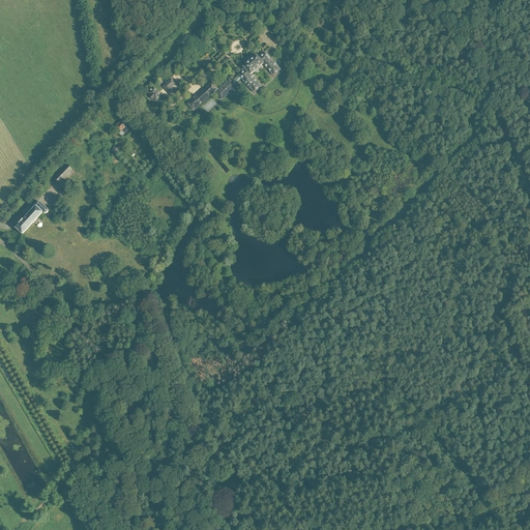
[(213,89),(222,99),(236,87),(234,85),(242,78),(243,80),(251,89),(251,88),(255,92),(261,87),(251,75),(254,71),(254,72),(261,66),(260,66),(263,63),(273,76),(281,69),(277,67),(278,65),(276,64),(274,63),(274,62),(274,61),(272,59),(271,59),(265,53),(259,58),(257,55),(254,58),(246,64),(243,67),(245,69),(239,76),(240,76),(232,84),(230,82),(219,91),(212,83),(197,96),(196,95),(193,97),(194,98),(188,104),(194,110),(211,94),(209,92),(213,89)]
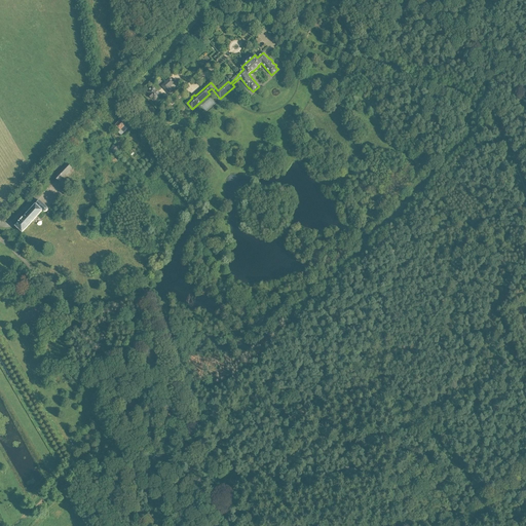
[(162,86),(170,95),(174,90),(165,82),(162,86)]
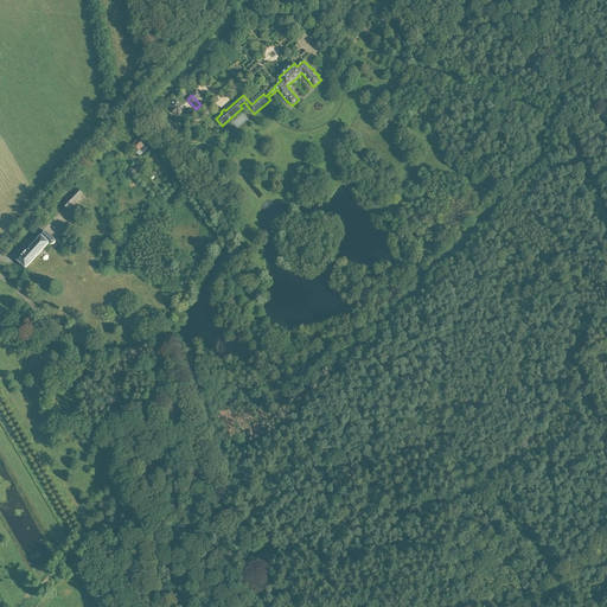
[(185,110),(177,100),(170,106),(173,109),(171,110),(174,114),(176,113),(179,116),(185,110)]
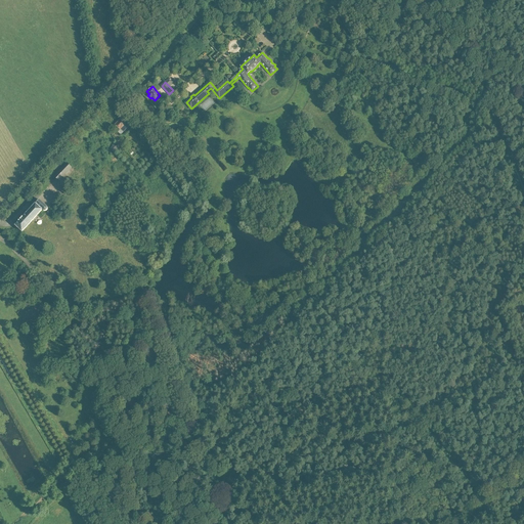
[(115,125),(120,129),(123,132),(129,126),(121,119),(115,125)]
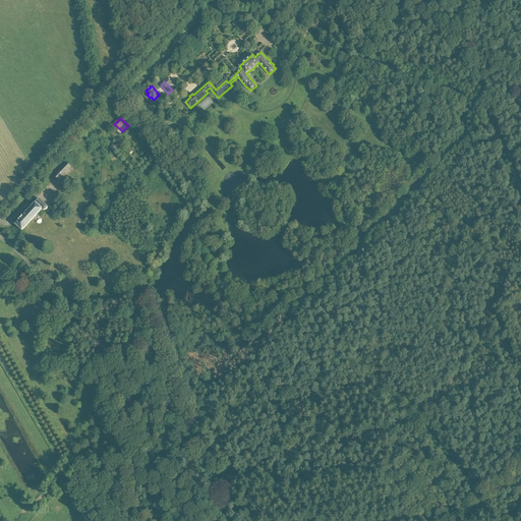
[(111,145),(112,146),(110,148),(113,152),(120,145),(115,140),(111,145)]
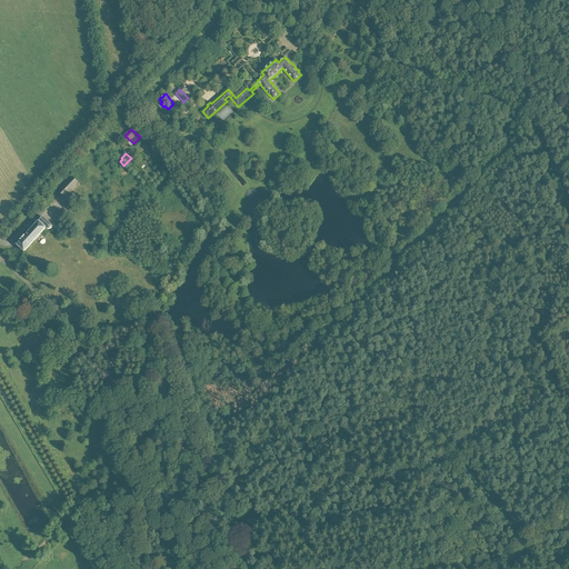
[(78,182),(72,177),(59,191),(65,197),(78,182)]
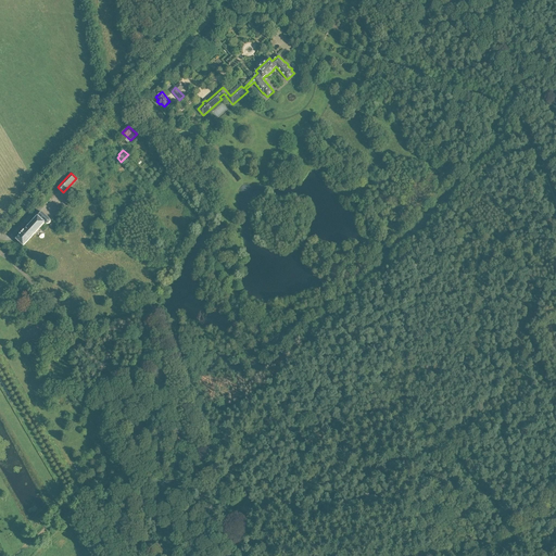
[(49,224),(51,222),(51,220),(42,212),(38,216),(38,215),(16,239),(24,247),(45,223),(47,224),(49,224)]
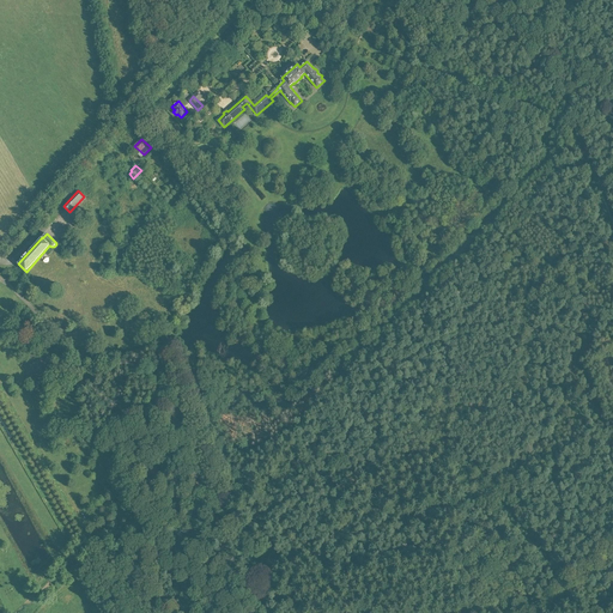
[(28,352),(28,353),(28,354),(29,354),(29,356),(29,357),(30,357),(30,358),(31,358),(31,359),(34,358),(35,357),(36,356),(36,354),(37,354),(37,353),(37,352),(36,351),(36,350),(35,350),(34,350),(31,350),(30,350),(29,350),(28,350),(28,351),(28,352)]
